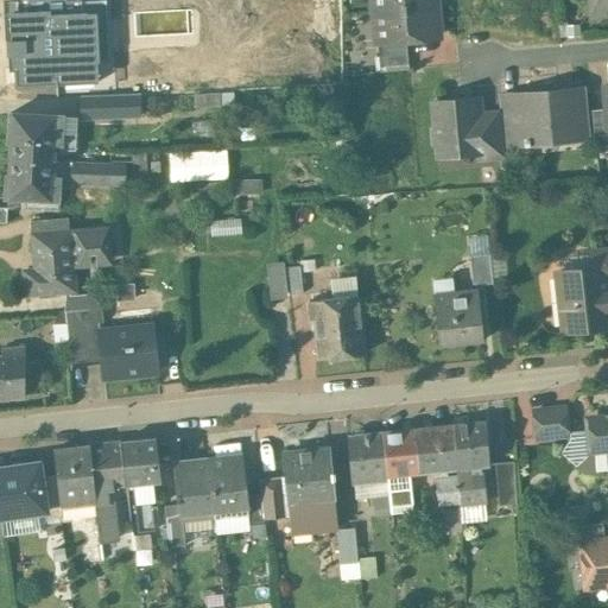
[(173,0),(118,0),(119,18),(175,16),(173,0)]
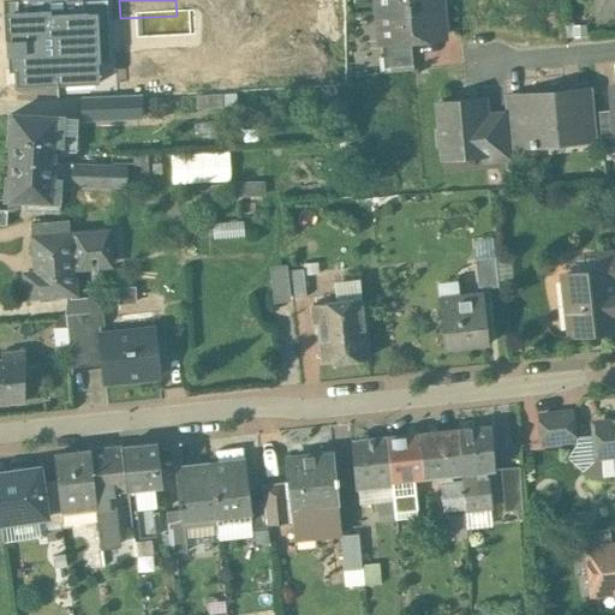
[(262,0),(218,0),(218,11),(262,13),(262,0)]
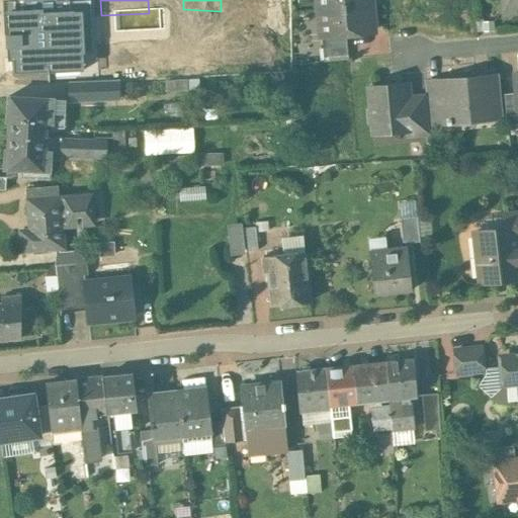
[(368,0),(319,0),(321,10),(369,6),(368,0)]
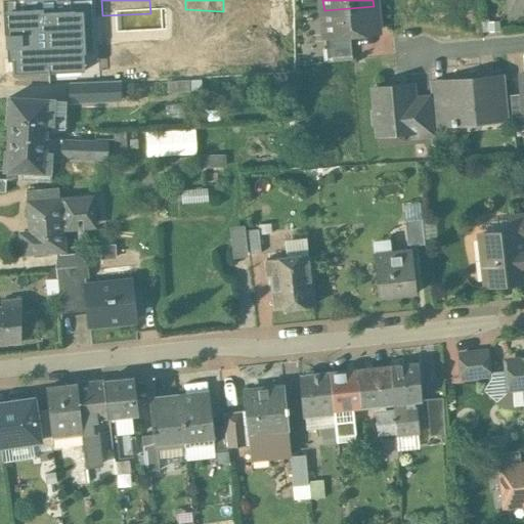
[(523,0),(509,0),(511,14),(523,12),(523,0)]
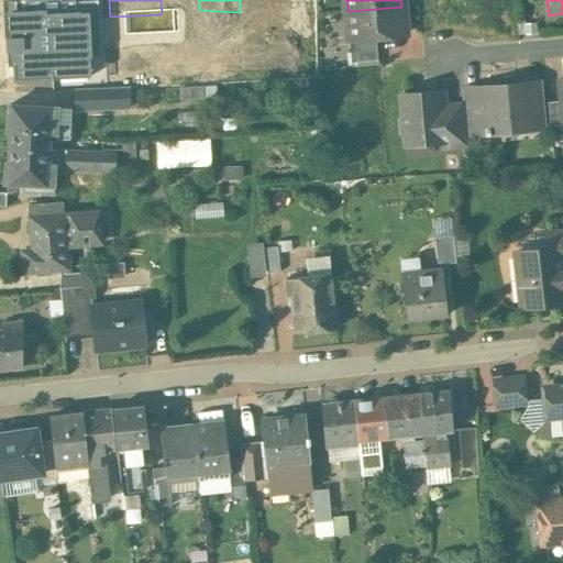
[(401,7),(349,11),(351,39),(351,40),(376,37),(404,35),(401,7)]
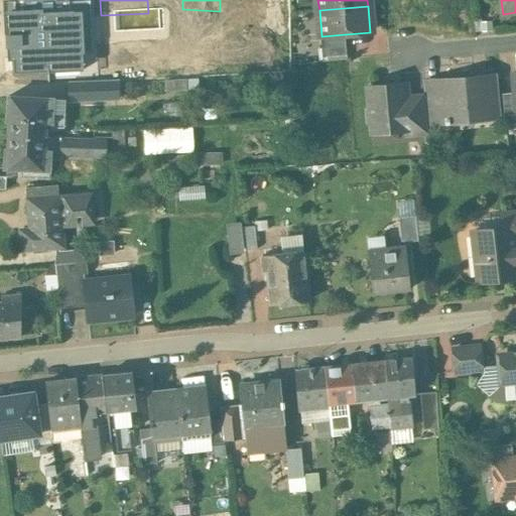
[(40,22),(11,23),(11,34),(6,34),(6,45),(12,45),(13,73),(48,72),(48,68),(75,66),(74,52),(77,52),(76,36),(76,32),(74,10),(40,12),(40,22)]
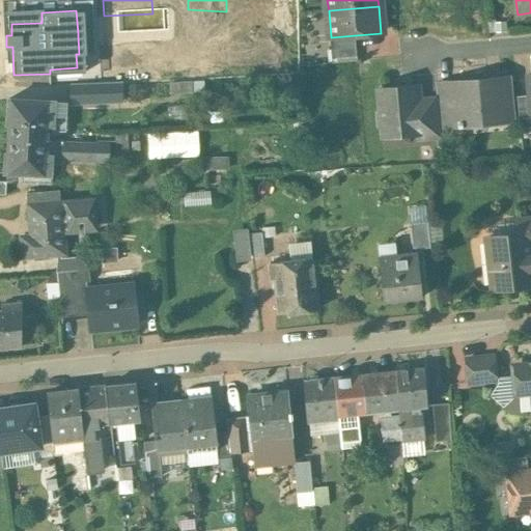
[(355,35),(331,37),(331,36),(330,36),(331,50),(356,48),(355,35)]
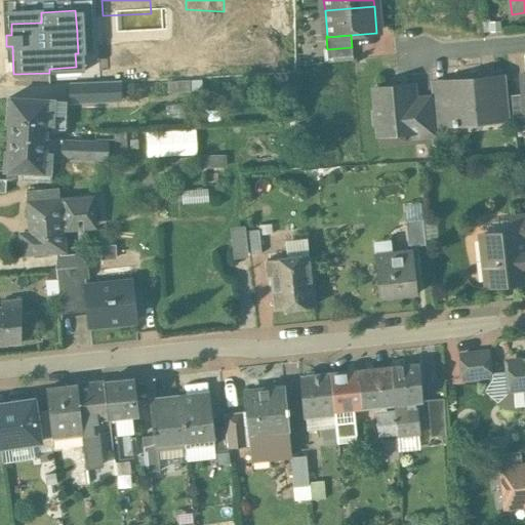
[(352,47),(327,49),(328,63),(353,59),(352,47)]
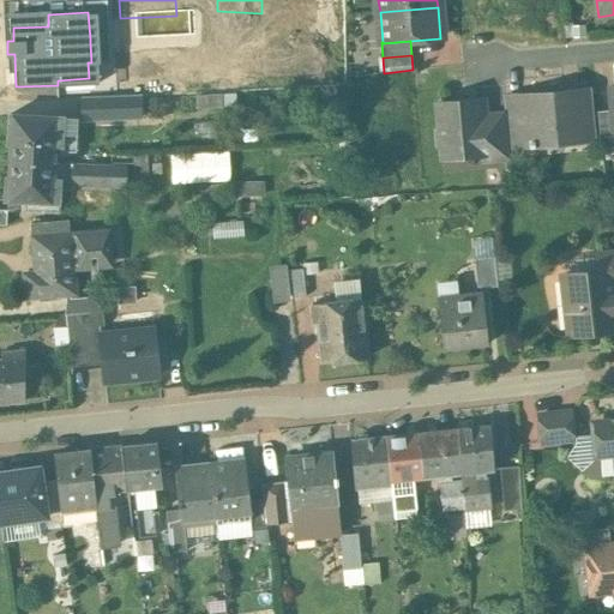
[(582,90),(524,96),(525,114),(527,114),(530,146),(530,148),(533,148),(533,149),(537,149),(537,145),(557,143),(555,131),(585,128),(582,90)]
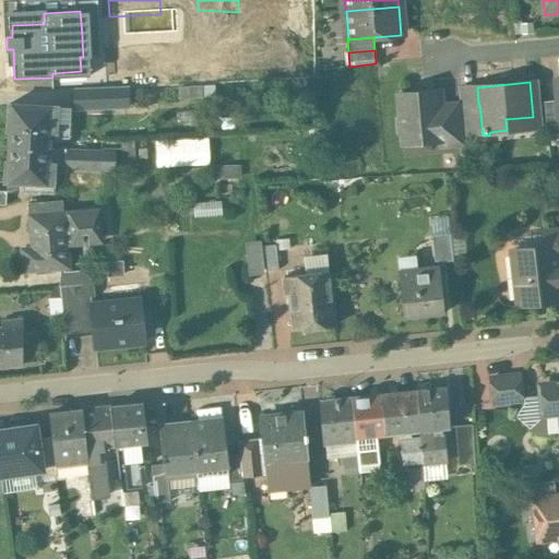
[(123,87),(73,90),(74,108),(125,106),(123,87)]
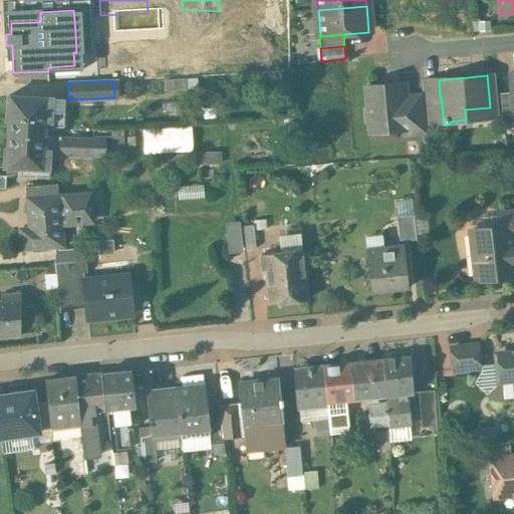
[(439,80),(422,81),(423,97),(426,123),(444,122),(441,95),(440,95),(439,80)]
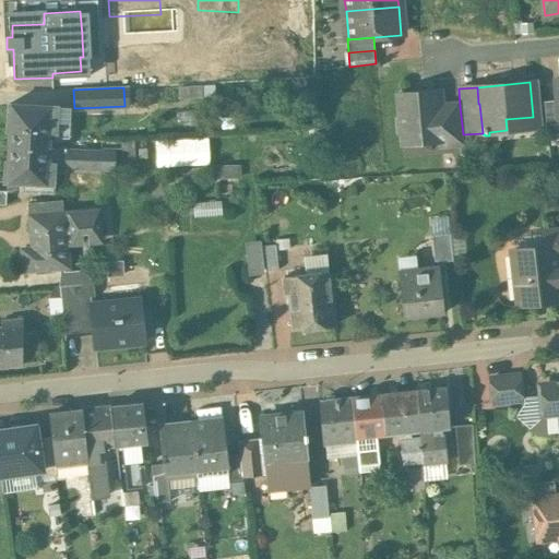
[(436,91),(399,94),(401,119),(397,125),(397,131),(403,134),(403,144),(439,141),(440,141),(437,108),(436,91)]
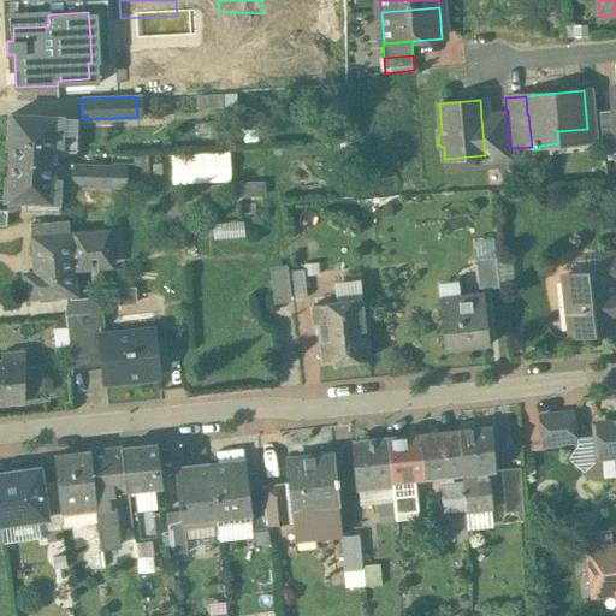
[(615,130),(614,111),(599,112),(604,155),(615,153),(615,130)]
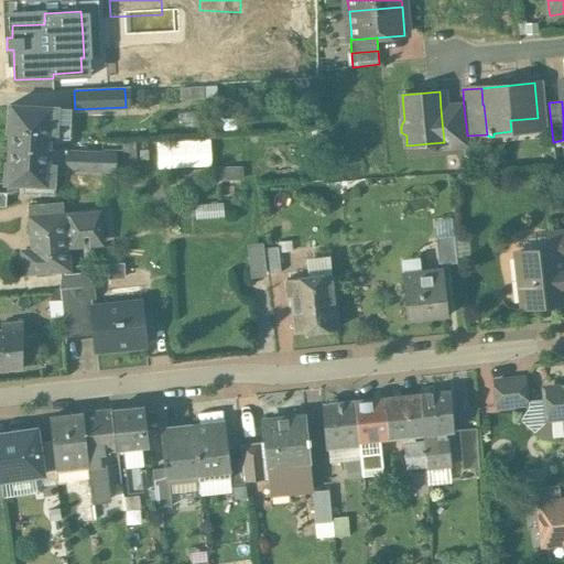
[(71,108),(8,104),(7,130),(10,130),(9,148),(47,151),(50,133),(55,133),(56,121),(69,122),(71,108)]
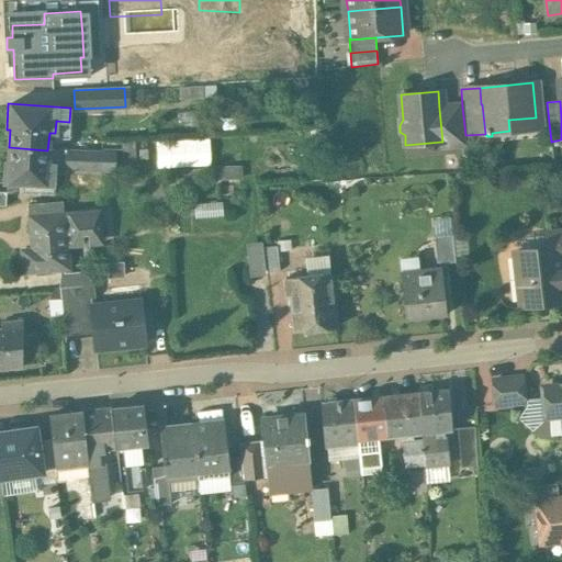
[(462,107),(439,109),(442,142),(441,142),(441,147),(467,145),(465,135),(462,107)]
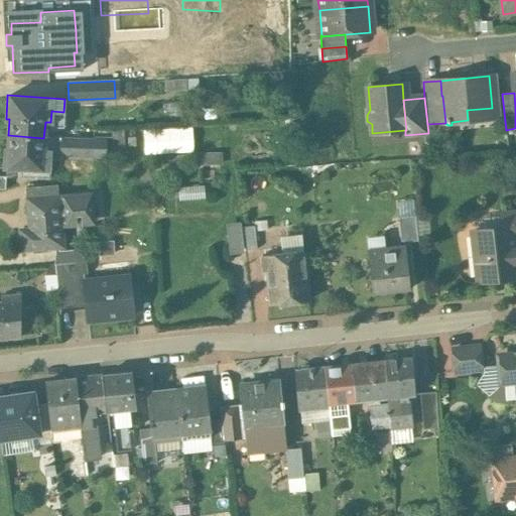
[(143,151),(194,150),(194,125),(143,126),(143,151)]
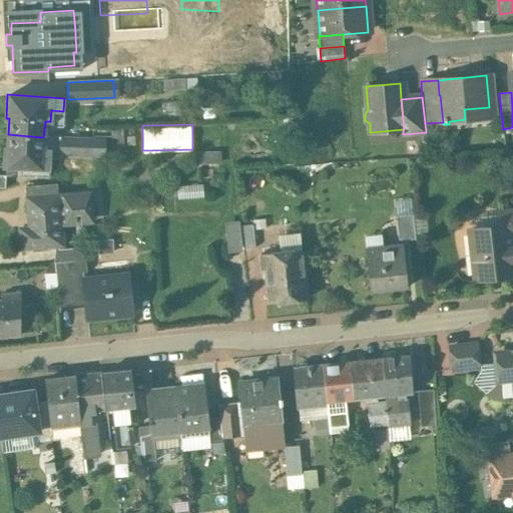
[(43,137),(8,134),(7,147),(5,147),(3,166),(16,167),(31,168),(48,169),(50,150),(43,149),(43,137)]
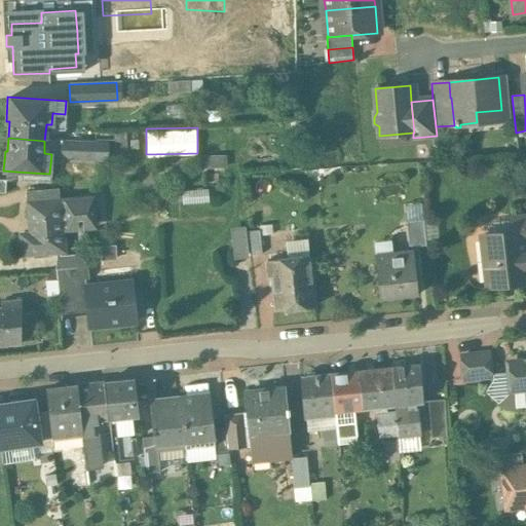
[(95,141),(62,139),(61,158),(94,159),(95,141)]
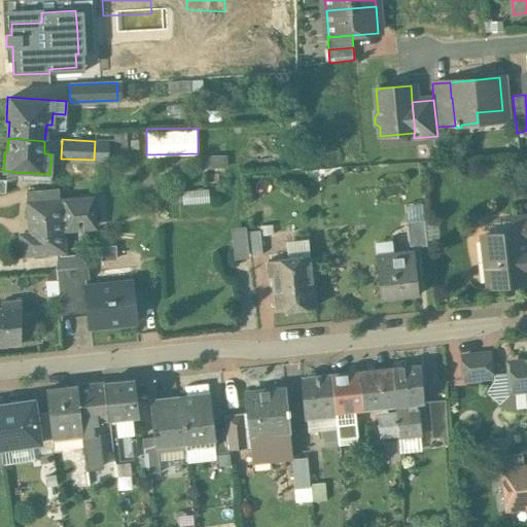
[(223,157),(198,157),(199,168),(224,167),(223,157)]
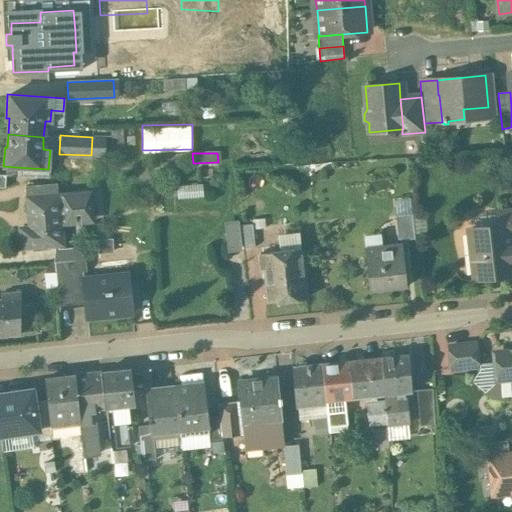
[(31,168),(16,167),(15,174),(31,175),(31,168)]
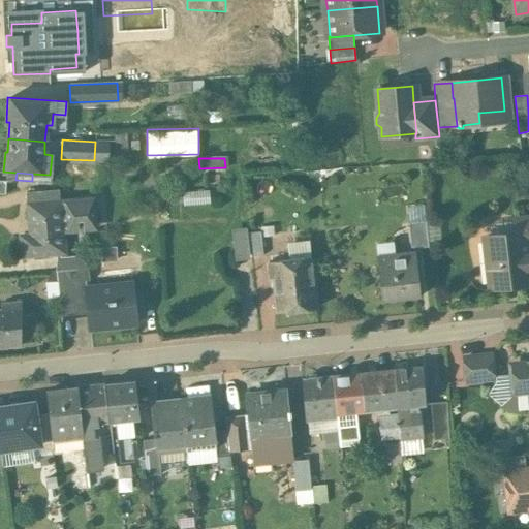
[(182,201),(207,199),(207,189),(181,191),(182,201)]
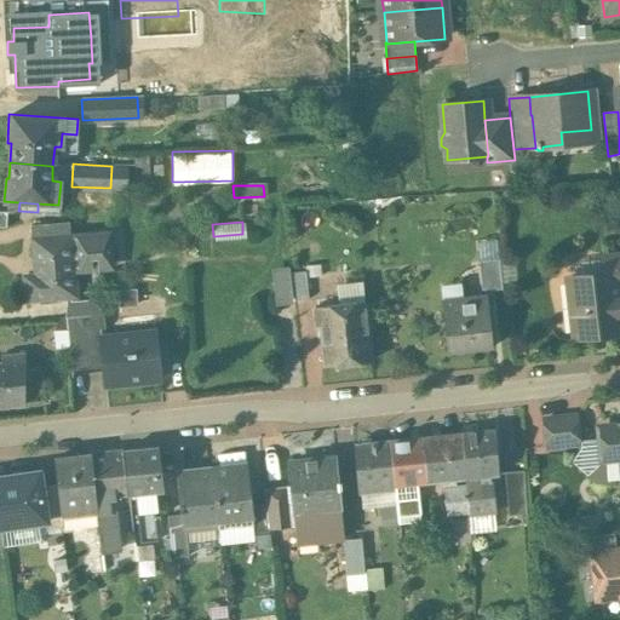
[(70,236),(32,239),(35,275),(23,276),(26,299),(75,294),(70,236)]
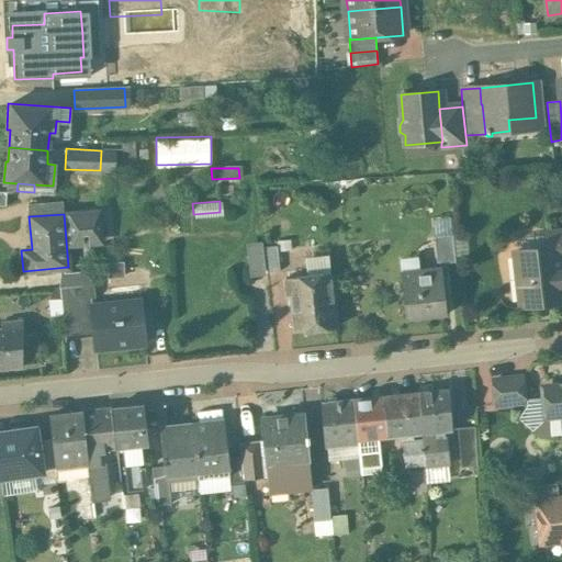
[(429,217),(431,233),(450,231),(448,214),(429,217)]
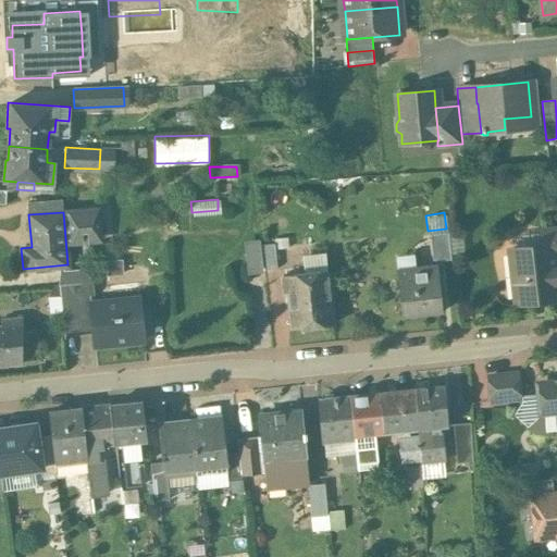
[(556,229),(541,231),(543,246),(554,245),(555,256),(556,255),(556,229)]
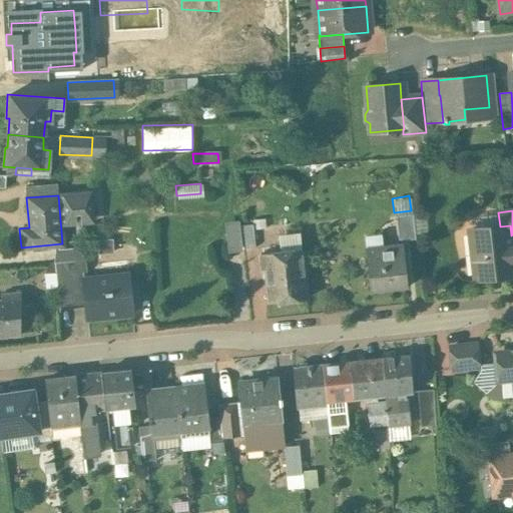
[(413,214),(396,216),(399,240),(415,238),(413,214)]
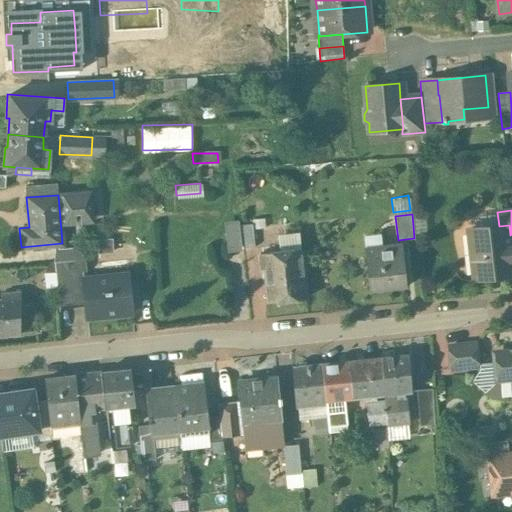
[(226,250),(242,248),(240,225),(240,218),(223,219),(226,250)]
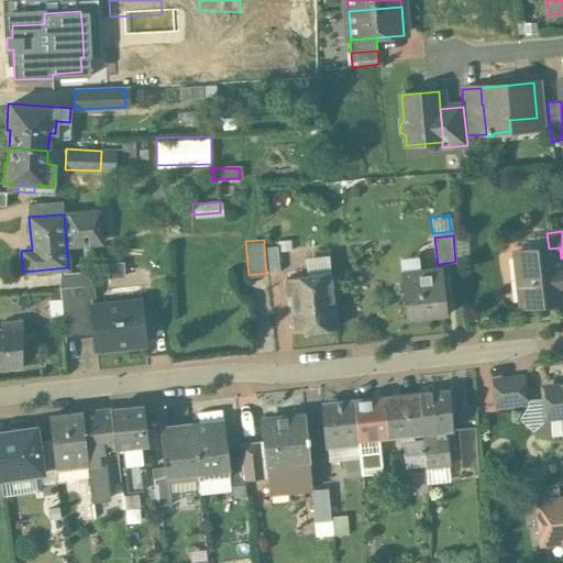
[(277,246),(264,247),(266,273),(279,272),(277,246)]
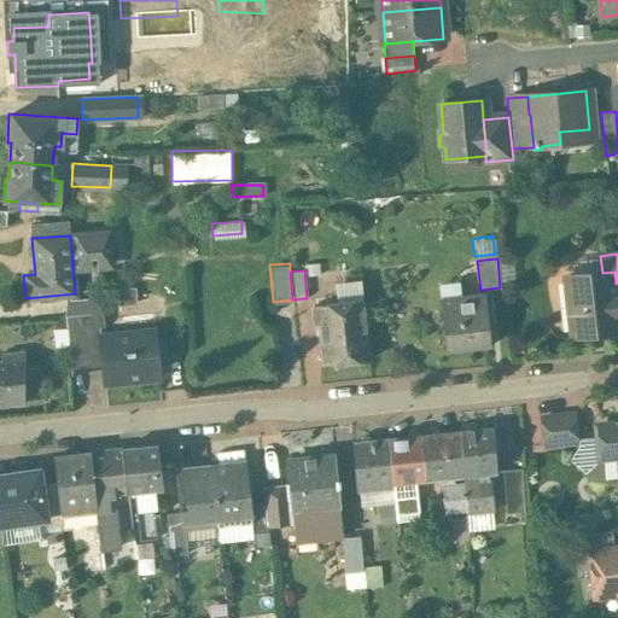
[(602,273),(566,277),(572,337),(617,331),(617,305),(616,284),(614,272),(602,273)]
